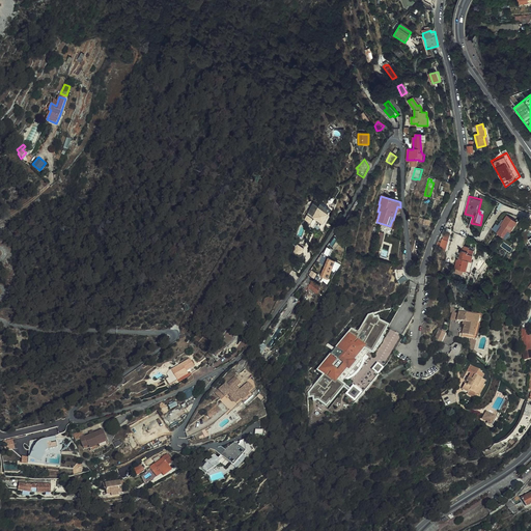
[(331,206),(322,202),(320,202),(315,214),(309,212),(306,219),(316,225),(317,223),(322,225),(330,211),(329,211),(331,206)]
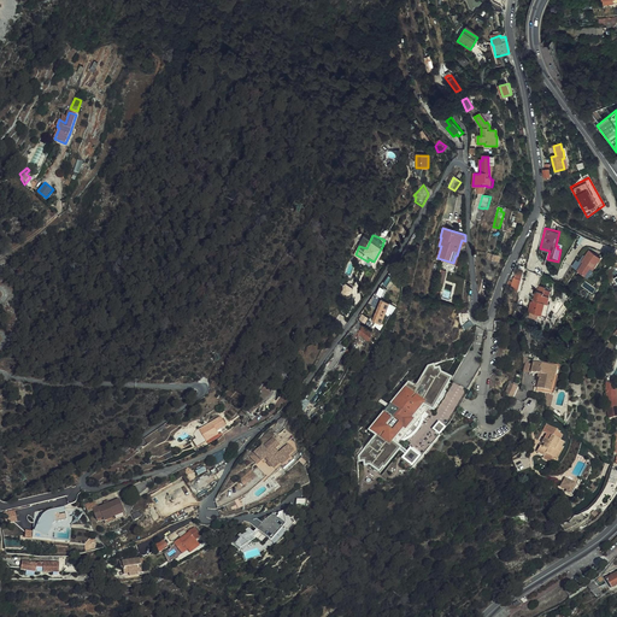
[(597,247),(598,242),(587,239),(579,235),(577,240),(583,244),(597,247)]
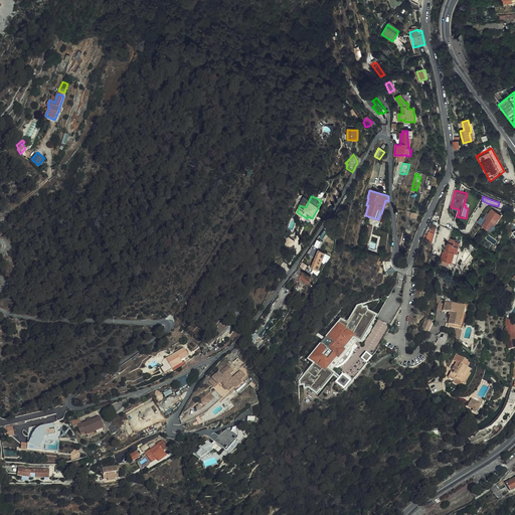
[(388,201),(385,200),(381,213),(380,213),(378,219),(381,220),(385,205),(387,205),(388,204),(388,203),(388,202),(388,201)]
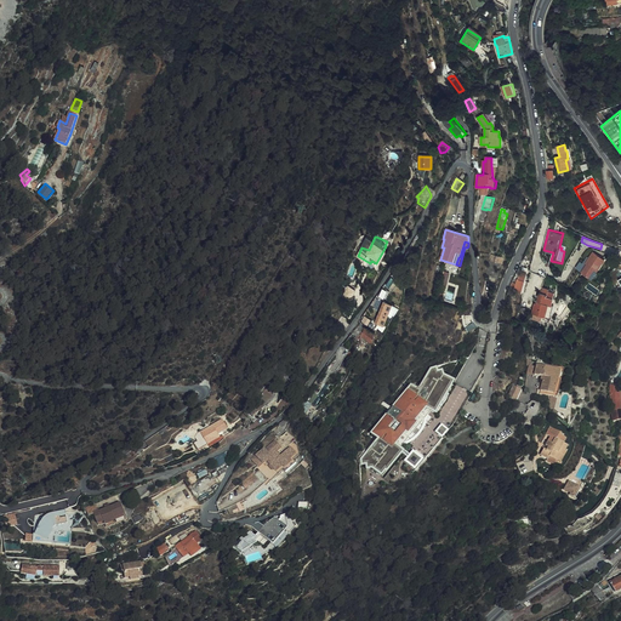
[(605,260),(593,251),(590,256),(585,263),(587,263),(581,272),(586,277),(593,268),(597,271),(605,260)]
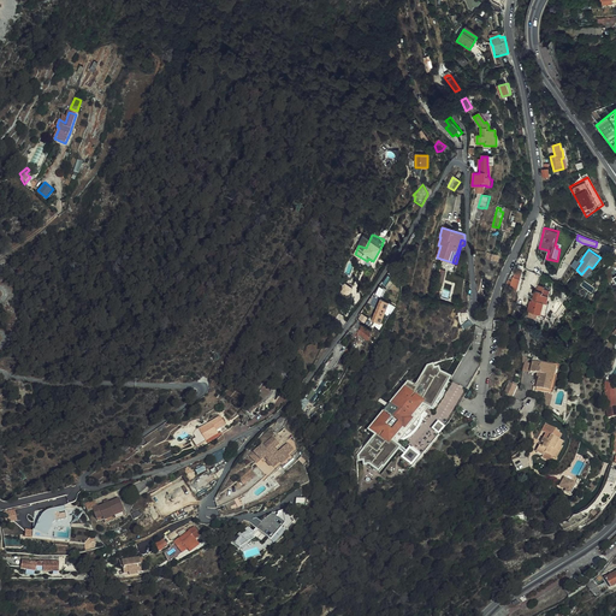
[(498,260),(499,254),(490,253),(486,273),(491,274),(495,259),(497,260),(498,260)]
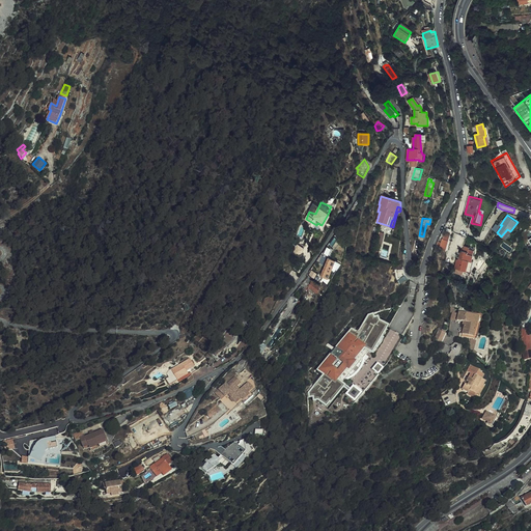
[(493,229),(497,231),(501,225),(497,222),(493,229)]
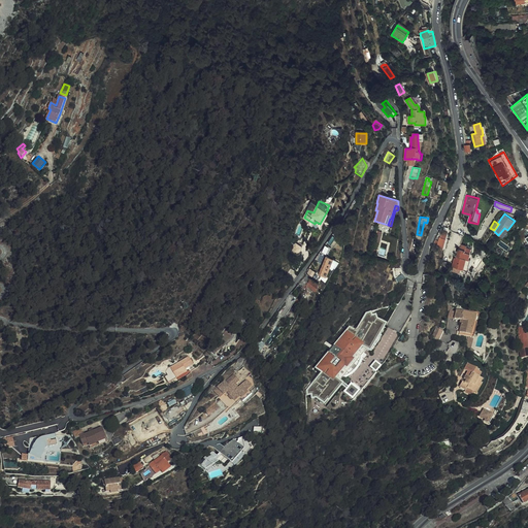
[(504,228),(498,235),(503,238),(508,230),(507,230),(504,228)]
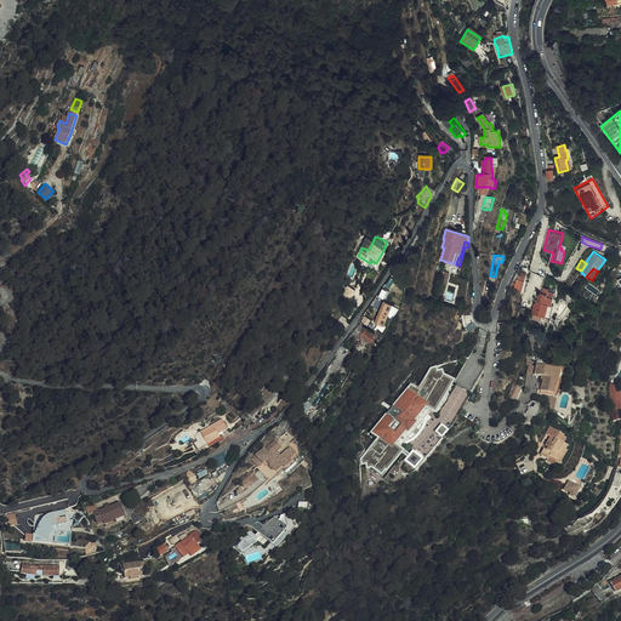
[(450,275),(444,273),(439,285),(446,288),(450,275)]
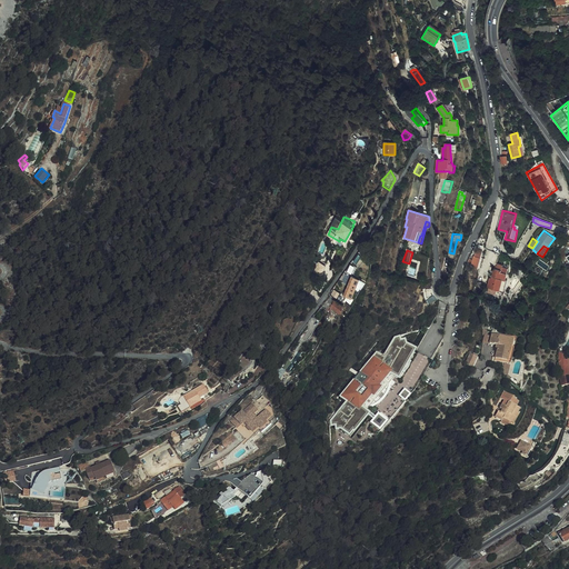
[(479,270),(482,259),(476,257),(475,257),(471,268),(479,270)]
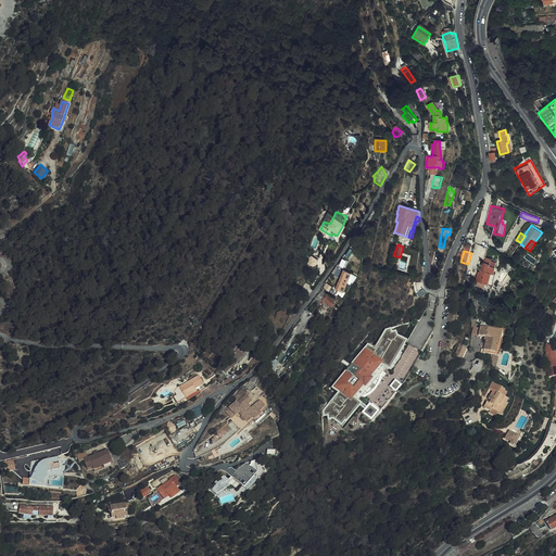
[(522,266),(527,269),(531,264),(528,260),(522,266)]
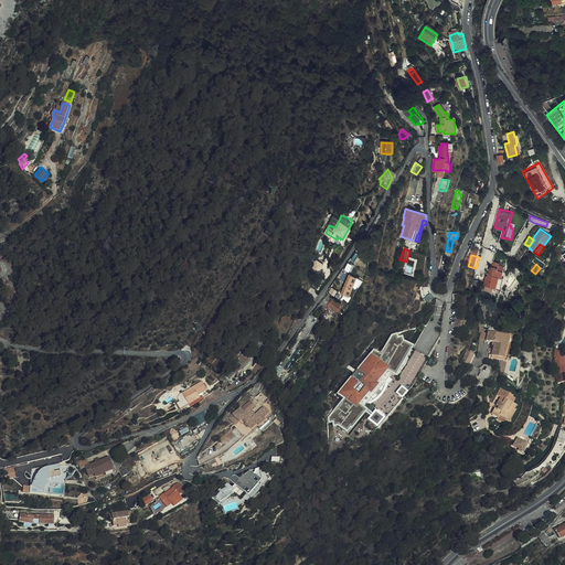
[(486,286),(493,288),(499,289),(505,267),(499,266),(498,268),(491,266),(489,276),(487,276),(484,286),(486,286)]
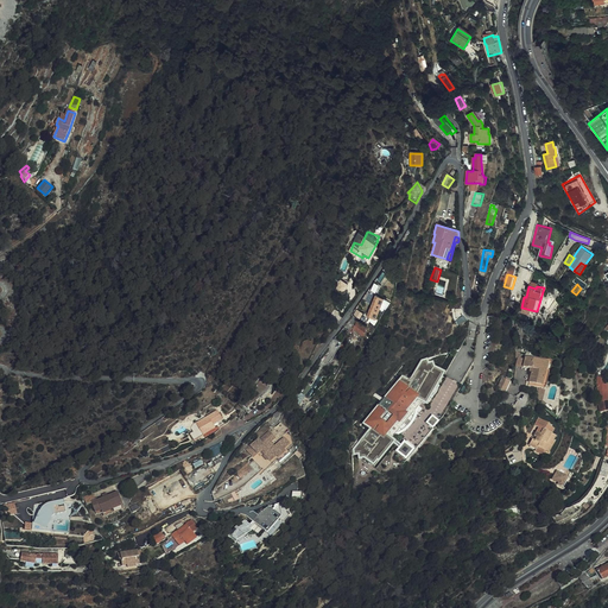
[(368,316),(368,315),(367,315),(377,297),(375,296),(367,311),(366,314),(365,315),(368,316)]
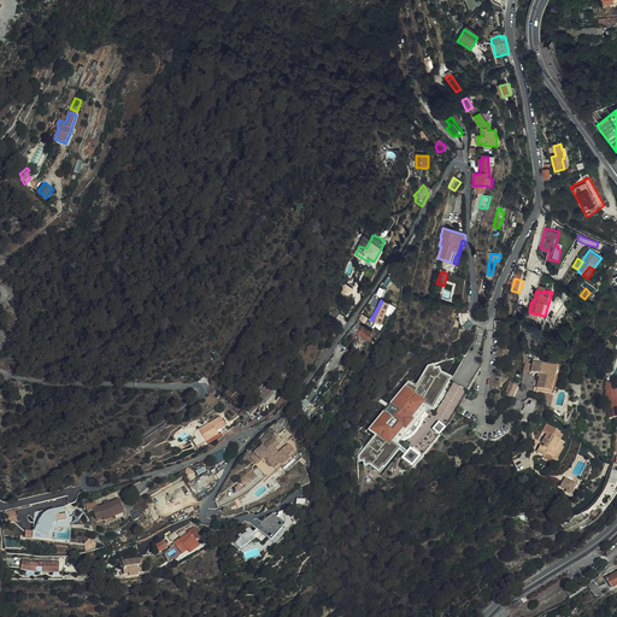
[(395,307),(382,301),(372,319),(374,319),(378,322),(385,312),(389,315),(395,307)]
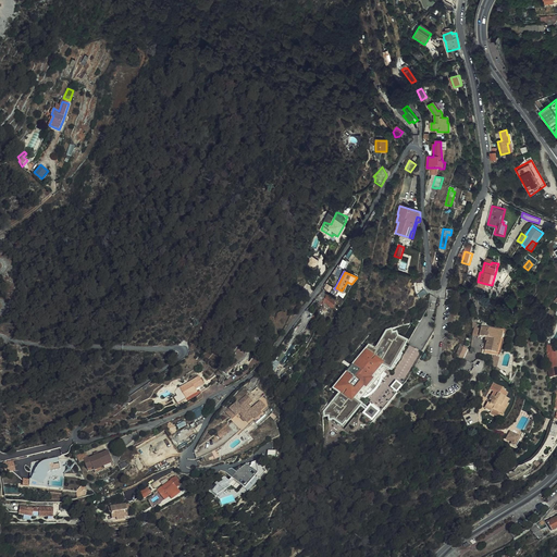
[(321,298),(318,296),(314,300),(321,305),(323,302),(326,305),(332,308),(336,301),(324,293),(321,298)]
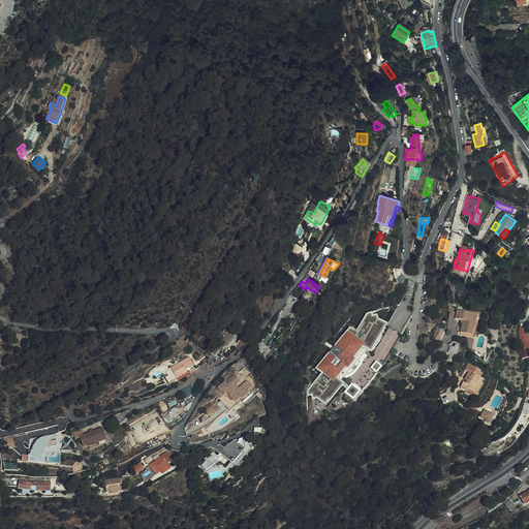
[(252,298),(247,303),(250,306),(255,300),(252,298)]
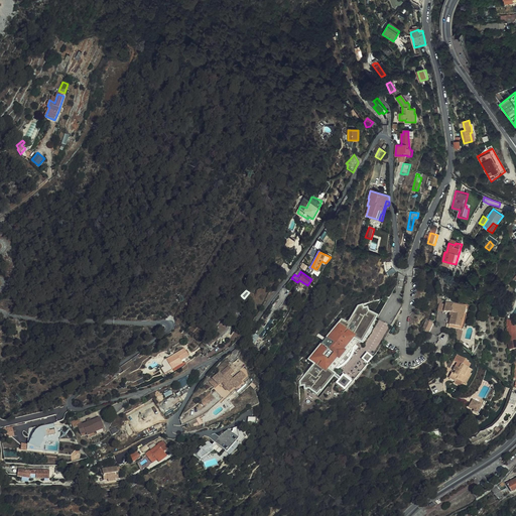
[(459,328),(466,304),(453,301),(453,302),(446,301),(443,309),(452,311),(447,325),(459,328)]
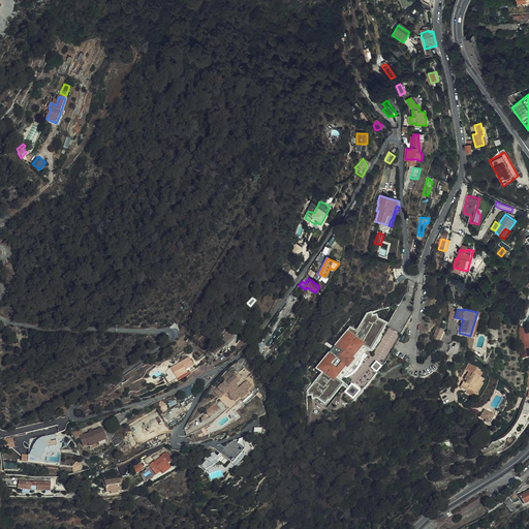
[(253,315),(253,314),(250,313),(246,310),(238,324),(237,325),(238,327),(238,328),(245,329),(249,324),(253,319),(253,318),(253,317),(253,316),(253,315)]
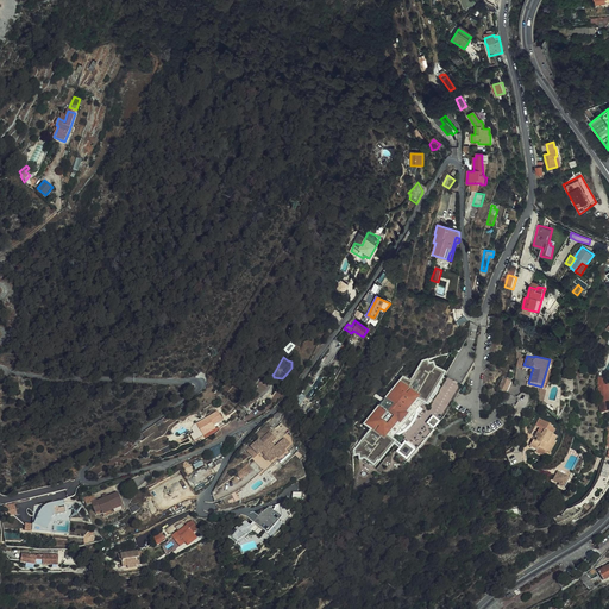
[(550,359),(541,387),(545,388),(553,360),(550,359)]
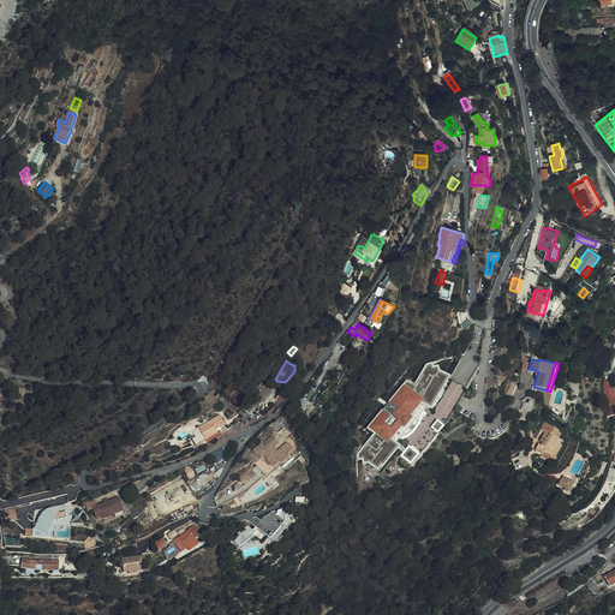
[(433,365),(429,366),(418,386),(417,384),(416,387),(410,383),(372,430),(380,436),(363,458),(363,461),(368,461),(368,466),(372,465),(376,467),(382,472),(383,473),(387,469),(402,449),(399,447),(401,445),(406,439),(412,442),(406,449),(405,452),(401,455),(415,465),(422,457),(440,433),(441,433),(443,431),(447,428),(446,428),(445,427),(449,417),(454,407),(458,410),(460,406),(461,404),(455,401),(460,393),(464,394),(466,394),(470,389),(467,388),(461,384),(452,378),(449,377),(446,375),(440,372),(439,368),(434,369),(433,365)]
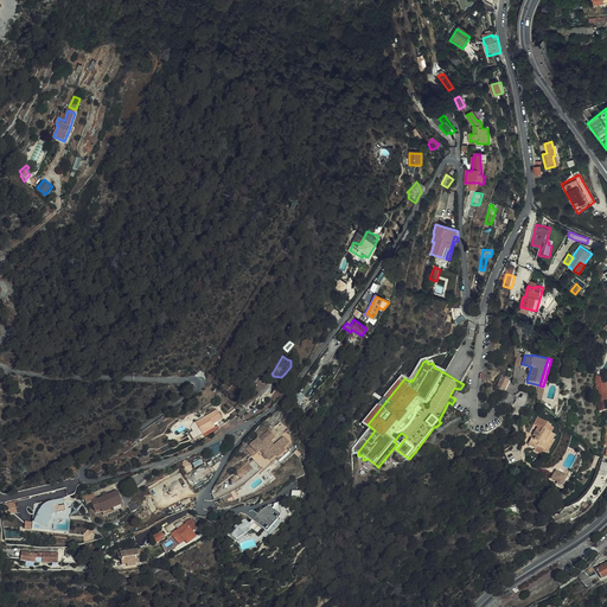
[(240,402),(240,404),(243,408),(246,406),(249,408),(255,402),(254,401),(263,390),(268,385),(266,384),(270,379),(264,375),(240,402)]
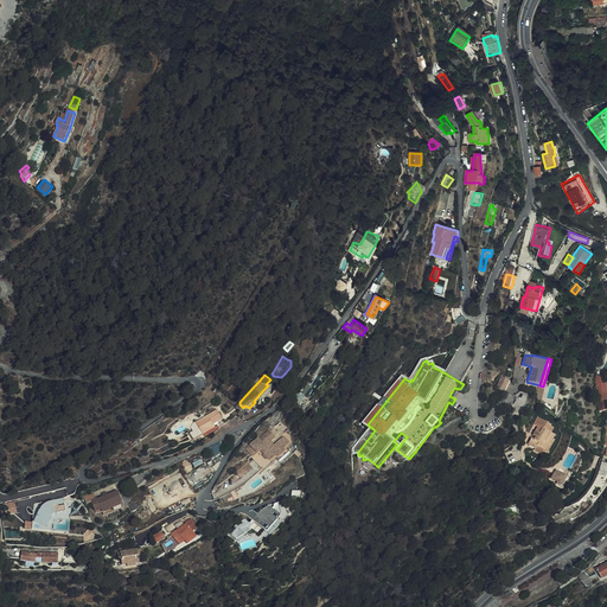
[(506,389),(511,379),(504,375),(499,385),(506,389)]
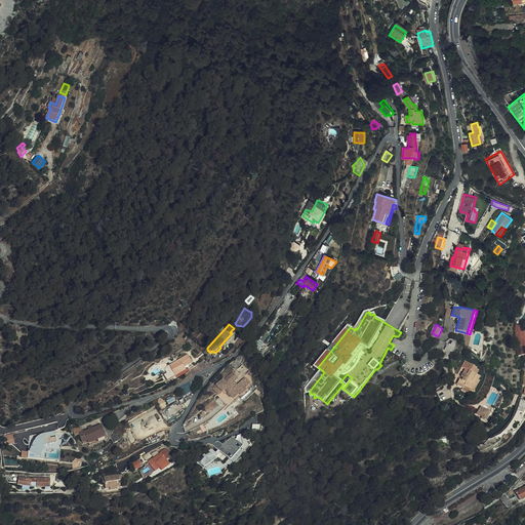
[(522,324),(516,324),(517,347),(518,356),(524,355),(524,352),(524,351),(524,331),(522,331),(522,324)]
